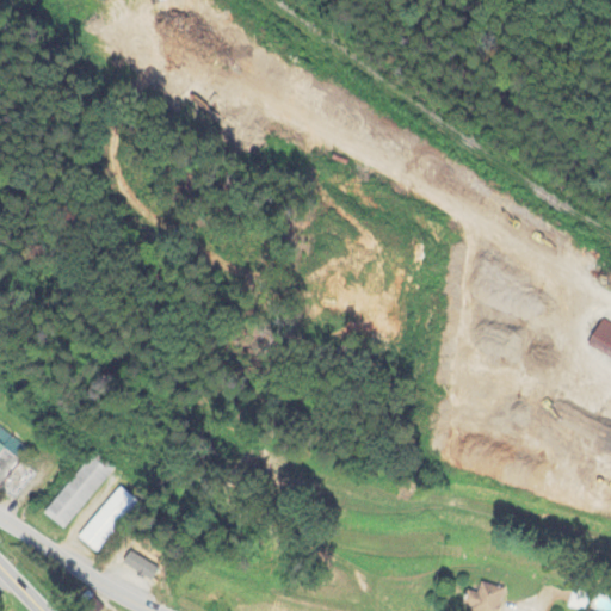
[(603,320),(610,323),(610,355),(590,344),(603,320)]
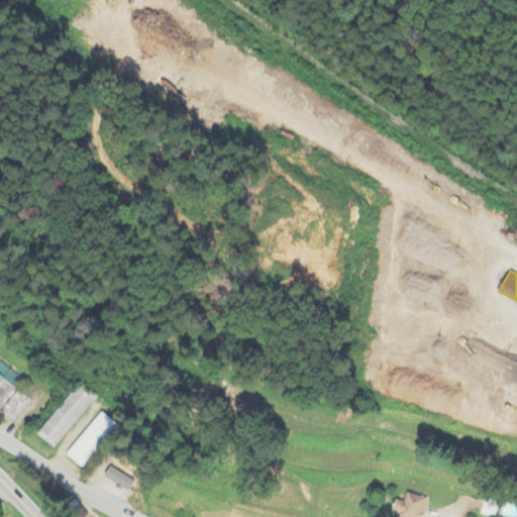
[(0,412),(0,366),(22,384),(0,412)]
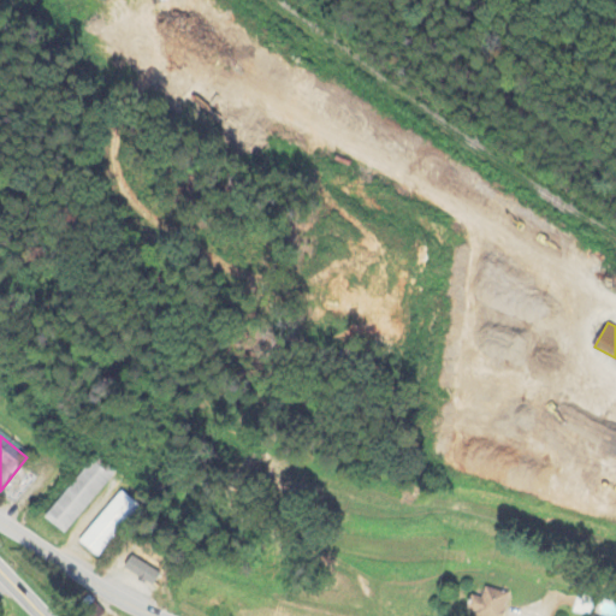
[(67,533),(47,517),(93,457),(113,474),(67,533)]
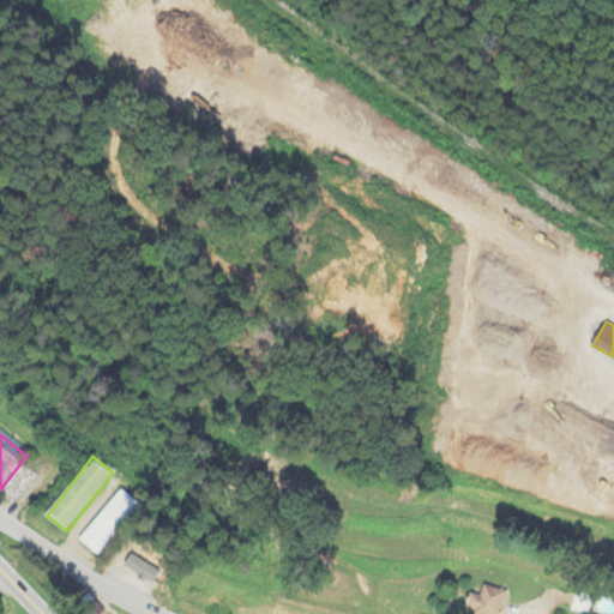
[(121,489),(139,505),(97,557),(79,541),(121,489)]
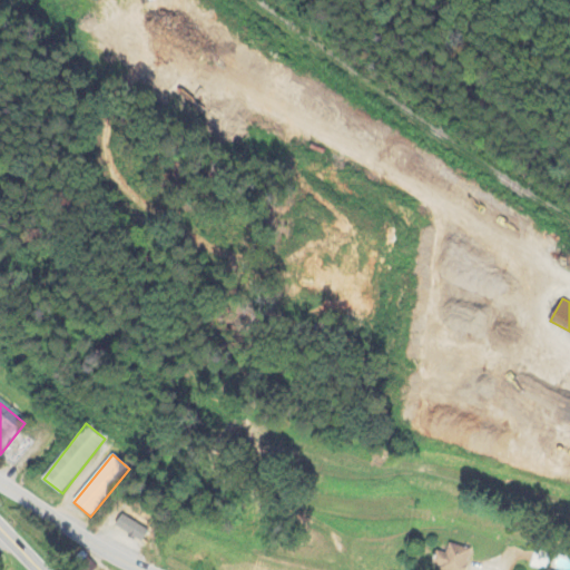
[(123,516),(148,531),(139,544),(115,529),(123,516)]
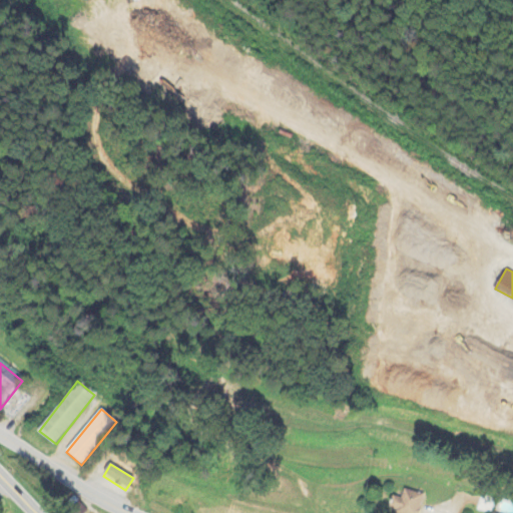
[(426,495),(420,512),(399,512),(401,510),(392,508),(396,496),(404,498),(406,490),(426,495)]
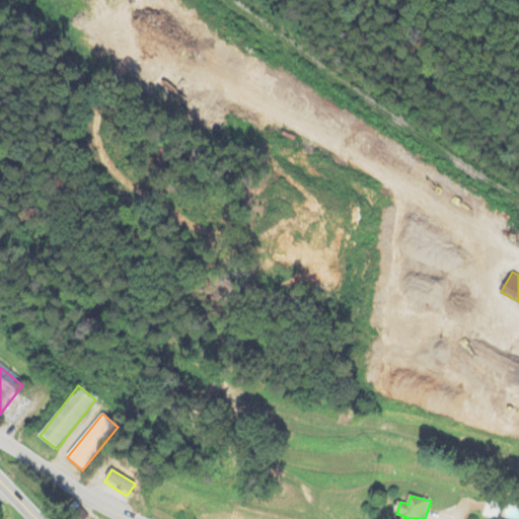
All buildings are outlined.
